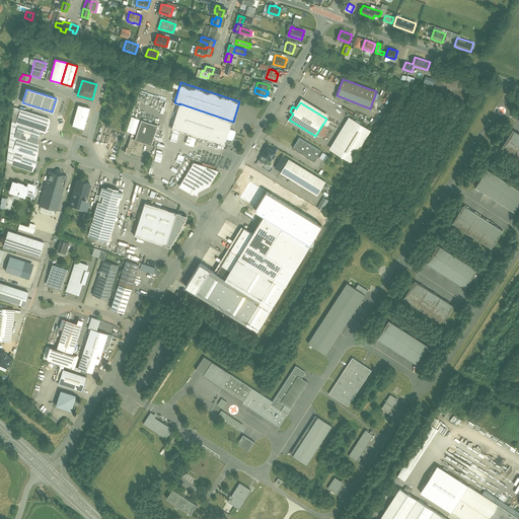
[(233,122),(179,103),(179,104),(171,129),(225,146),(227,139),(232,140),(234,139),(236,132),(235,130),(230,129),(233,122)]
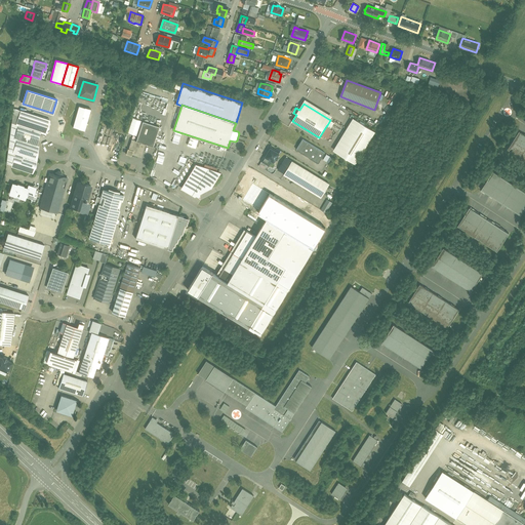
[(79,106),(73,127),(85,130),(91,109),(79,106)]
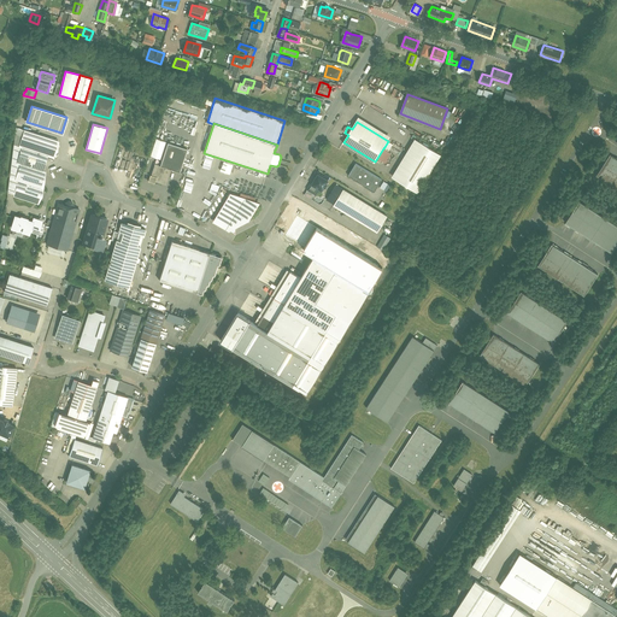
[(57,140),(24,130),(19,146),(22,147),(47,154),(52,157),(56,153),(58,146),(57,140)]
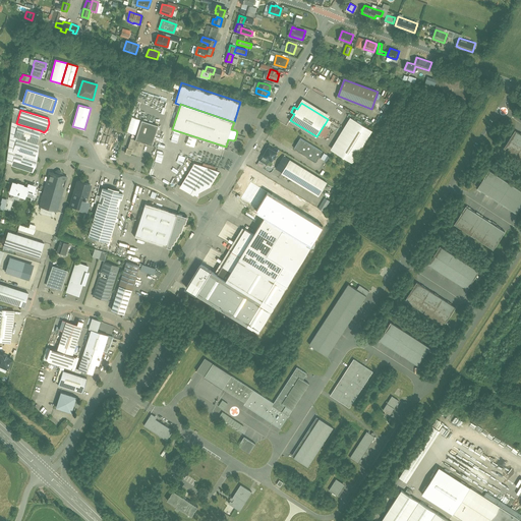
[(158,125),(141,120),(135,139),(146,142),(153,146),(153,145),(152,145),(158,125)]
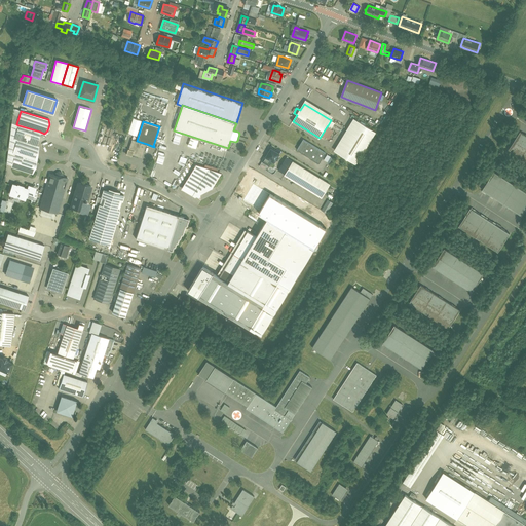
[(376,132),(359,121),(339,153),(357,164),(376,132)]
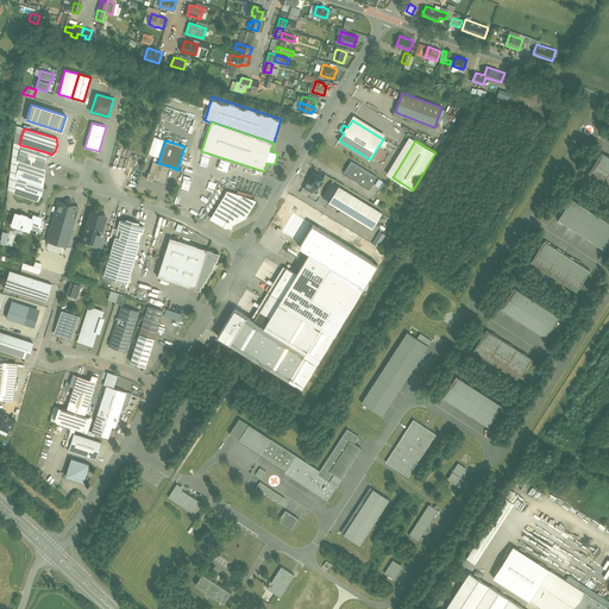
[(46,152),(22,145),(17,161),(20,162),(42,168),(46,152)]
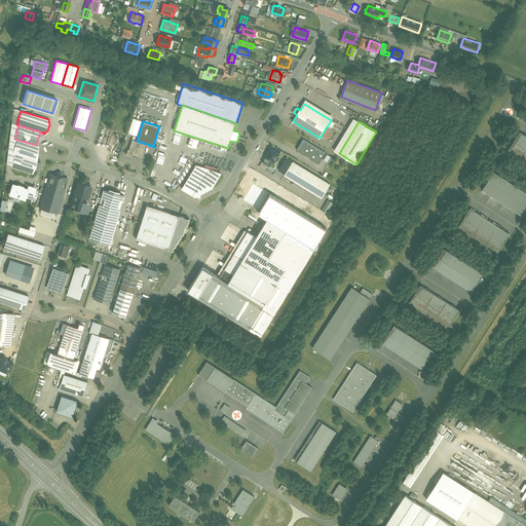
[(334,130),(327,126),(322,135),(329,139),(334,130)]
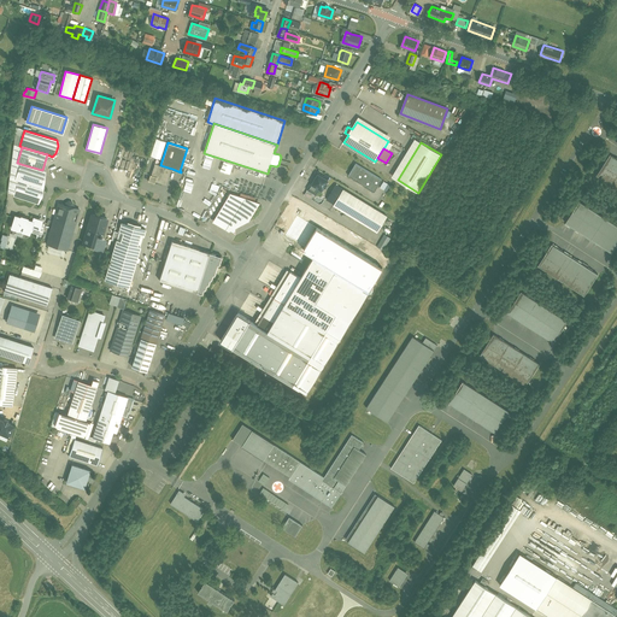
[(616,188),(616,158),(610,154),(597,176),(616,188)]
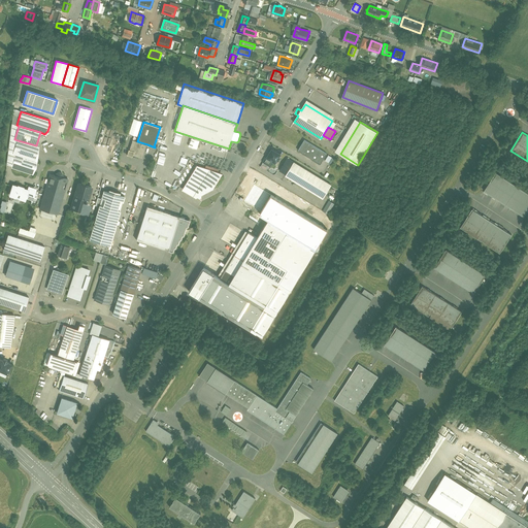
[(137,141),(133,139),(129,150),(127,155),(132,157),(133,155),(142,158),(147,144),(137,141)]
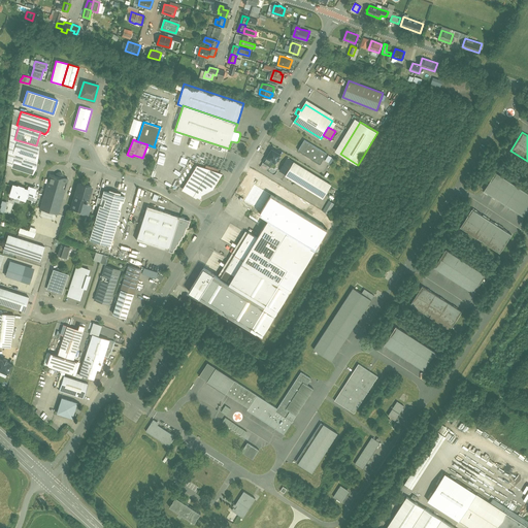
[(327,154),(305,139),(298,151),(321,164),(327,154)]
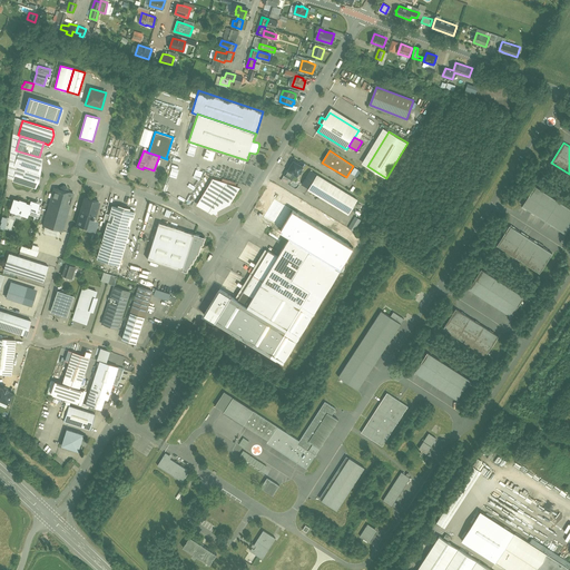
[(39,157),(19,151),(15,165),(18,166),(38,173),(42,158),(39,157)]
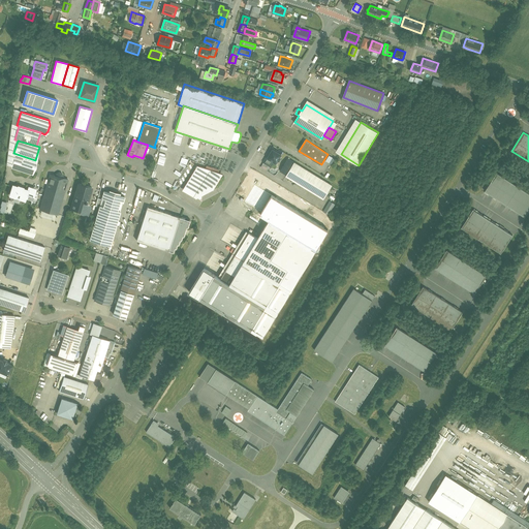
[(277,152),(272,149),(268,157),(274,161),(276,162),(278,160),(279,160),(280,158),(280,156),(281,154),(277,152)]
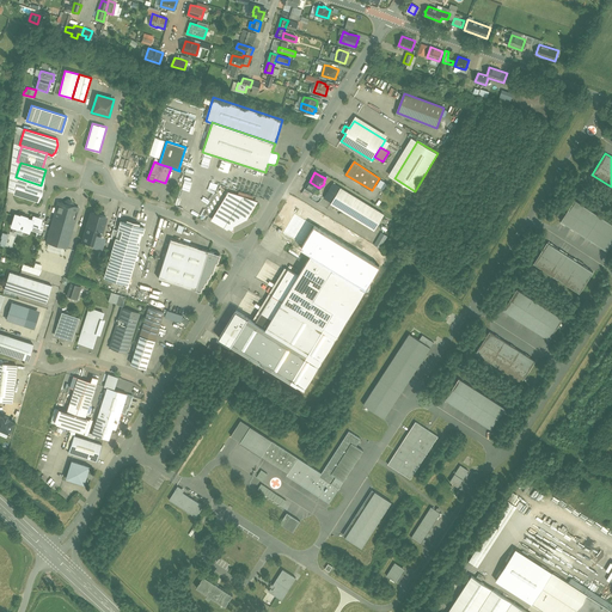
[(41,185),(19,178),(13,194),(36,201),(41,197),(43,190),(42,185),(41,185)]
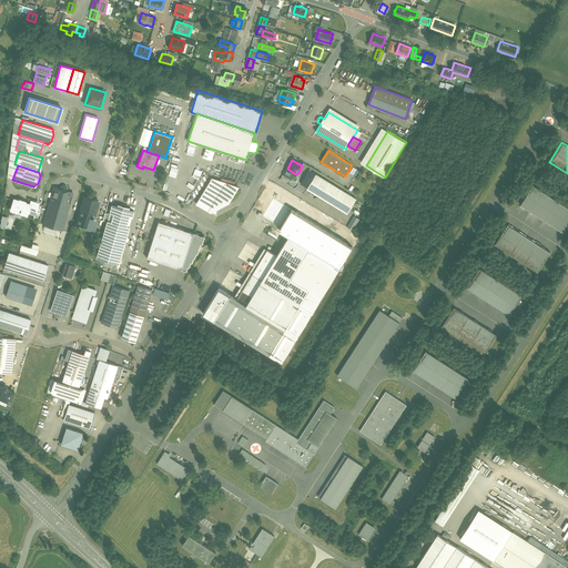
[(350,173),(356,176),(358,170),(353,166),(350,173)]
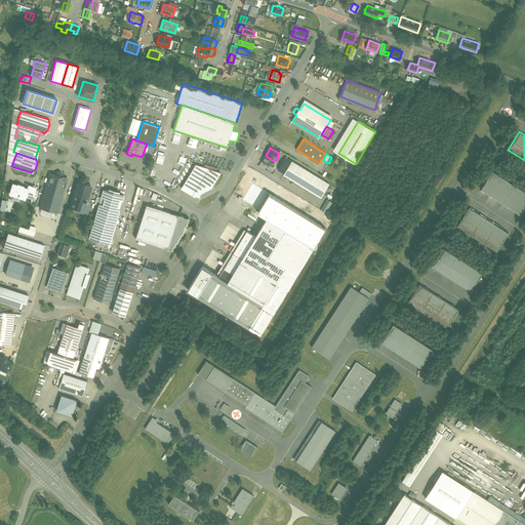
[(272,160),(266,156),(263,161),(269,165),(272,160)]
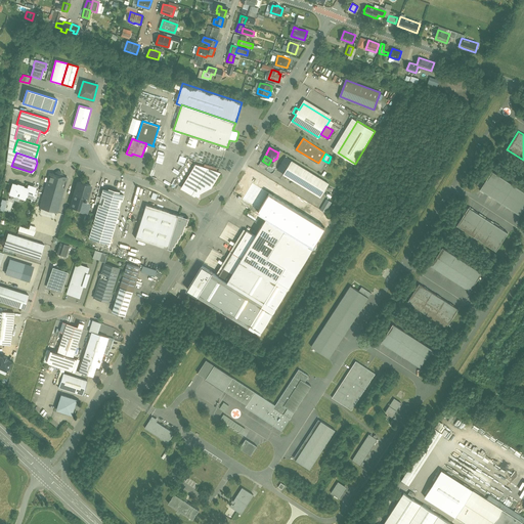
[(286,157),(278,169),(285,173),(292,161),(286,158),(286,157)]
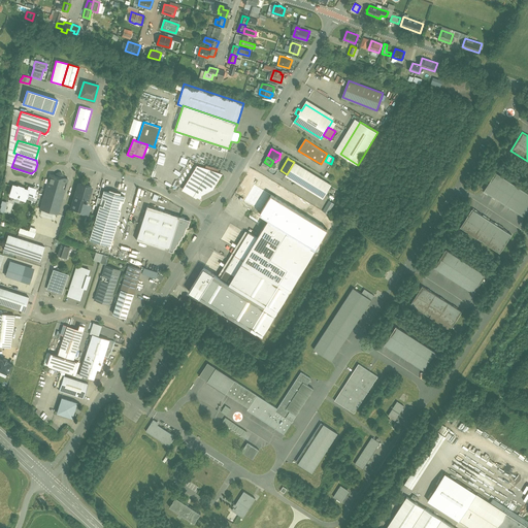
[(321,178),(294,162),(287,174),(286,175),(312,192),(321,178)]
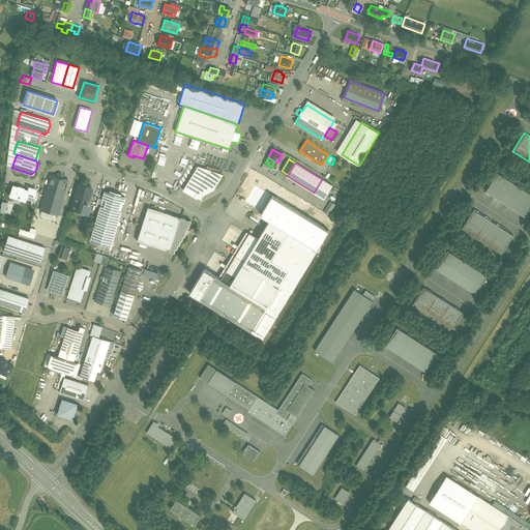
[(200,167),(185,189),(198,197),(213,188),(223,175),(200,167)]
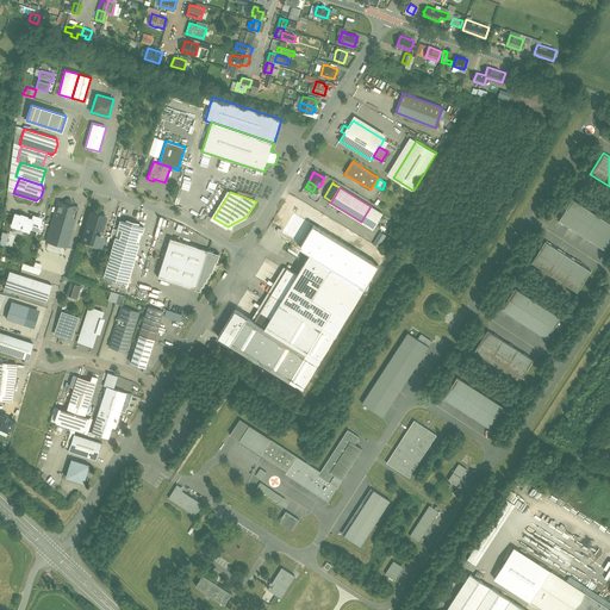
[(64,203),(58,200),(47,241),(67,247),(79,206),(73,205),(73,203),(72,199),(68,199),(64,200),(64,203)]
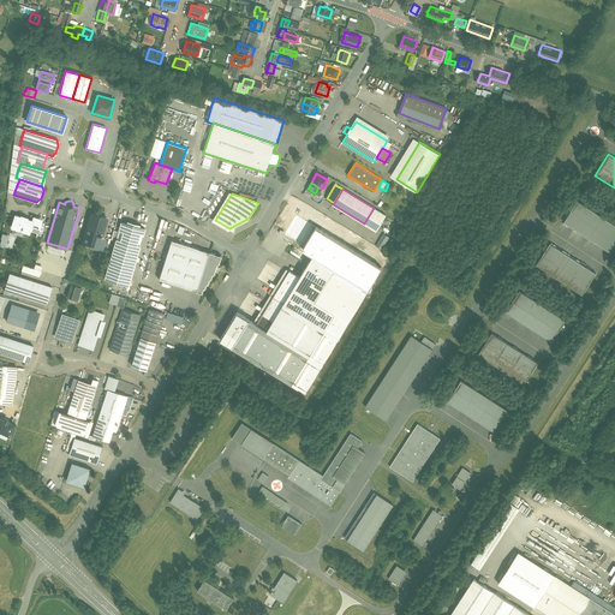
[(614,245),(614,225),(579,202),(566,224),(572,227),(571,228),(574,231),(575,230),(586,237),(586,238),(590,240),(590,239),(601,246),(601,248),(604,250),(605,249),(610,252),(614,245)]
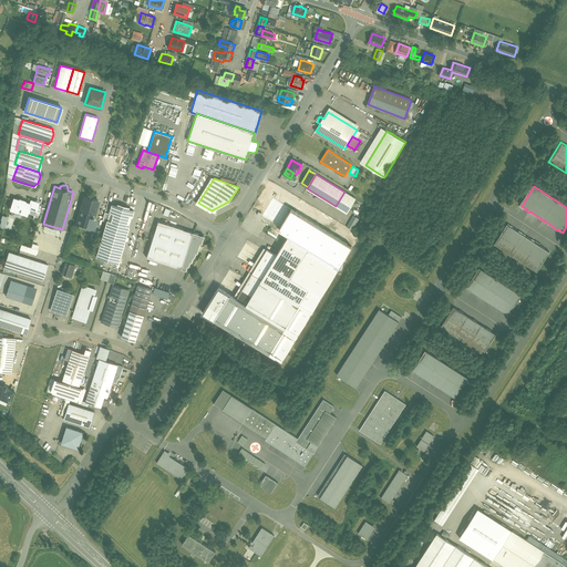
[(186,202),(189,194),(182,191),(177,197),(186,202)]
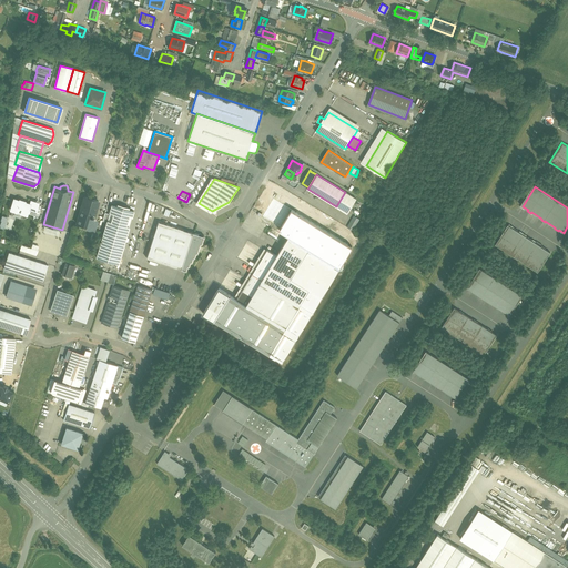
[(356,199),(345,192),(336,206),(347,213),(356,199)]
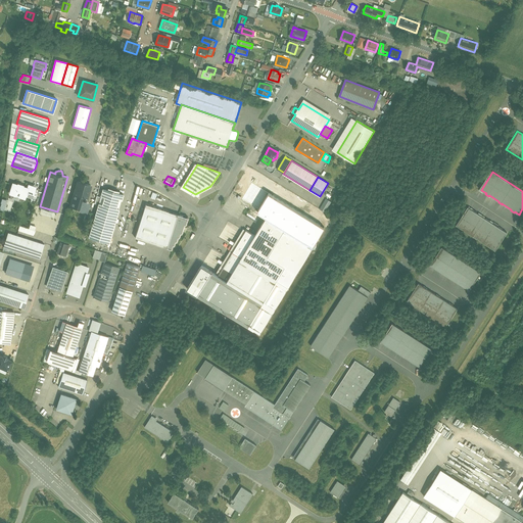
[(91,185),(78,181),(74,193),(83,196),(88,197),(91,185)]
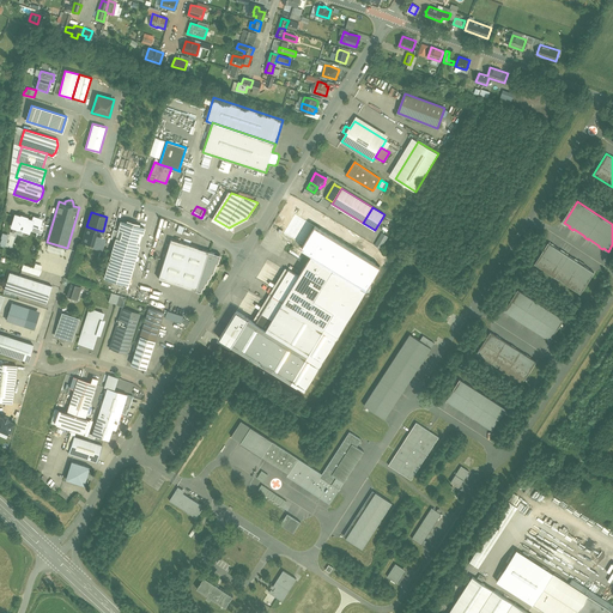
[(22,217),(16,214),(12,225),(29,231),(31,226),(32,220),(26,218),(28,218),(22,216),(22,217)]
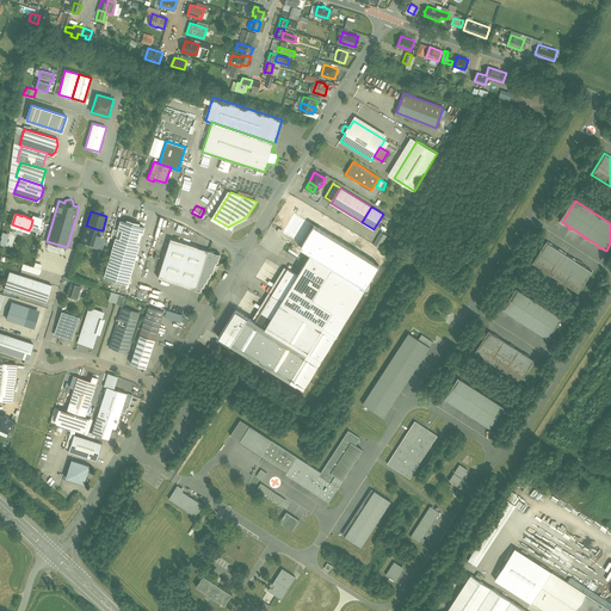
[(42,218),(34,216),(32,220),(31,226),(38,228),(42,218)]
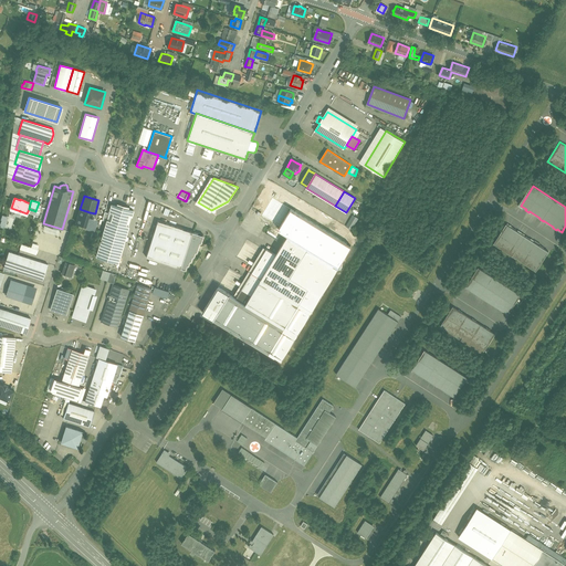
[(117,206),(112,203),(104,230),(126,236),(134,210),(128,208),(128,207),(117,203),(117,206)]
